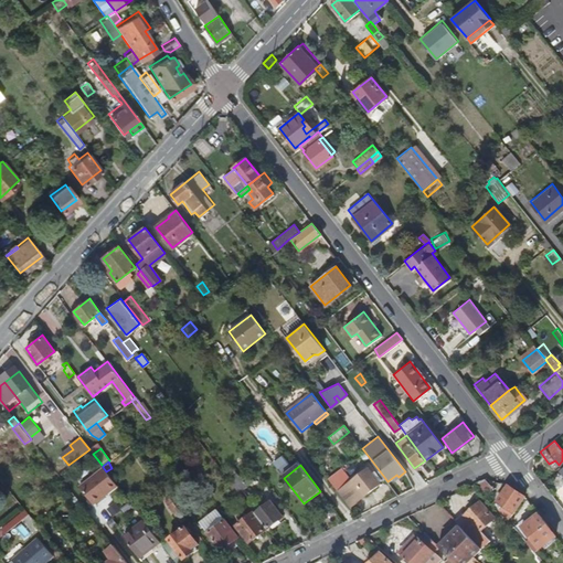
[(352,479),(368,467),(367,465),(350,477),(352,479)]
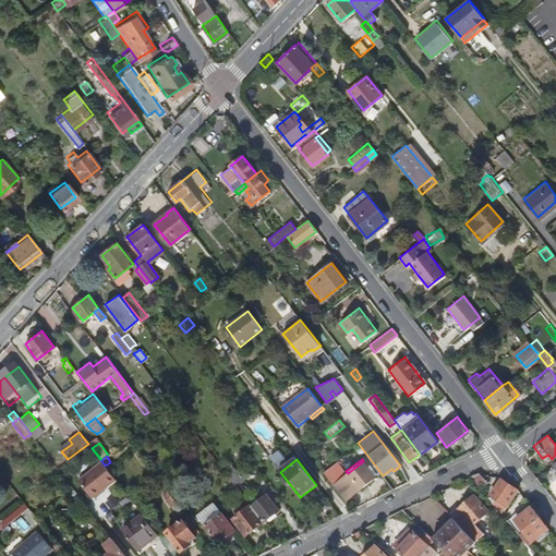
[(346,471),(337,460),(323,471),(331,482),(346,471)]
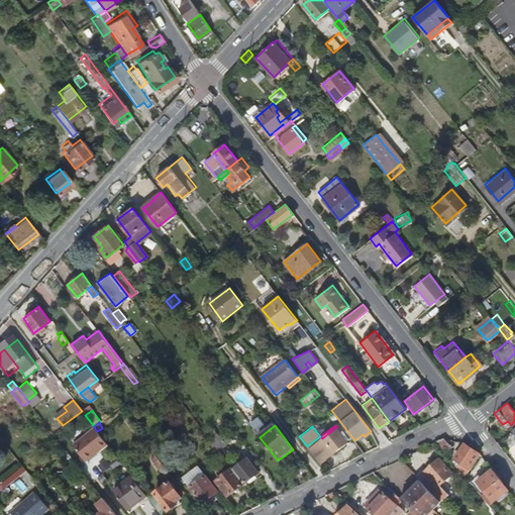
[(94,427),(72,443),(85,460),(107,443),(97,431),(94,427)]
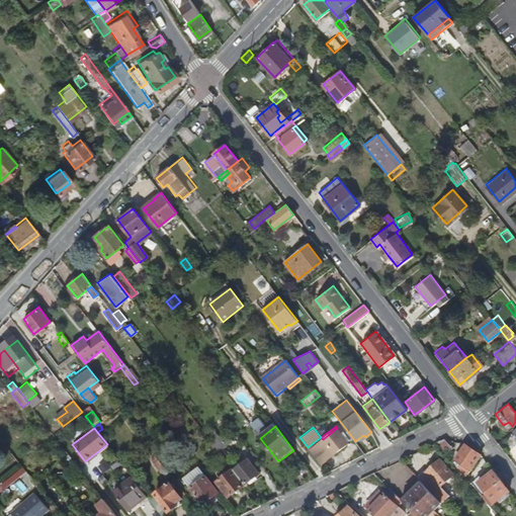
[(348,443),(337,428),(323,439),(321,437),(308,447),(320,463),(348,443)]
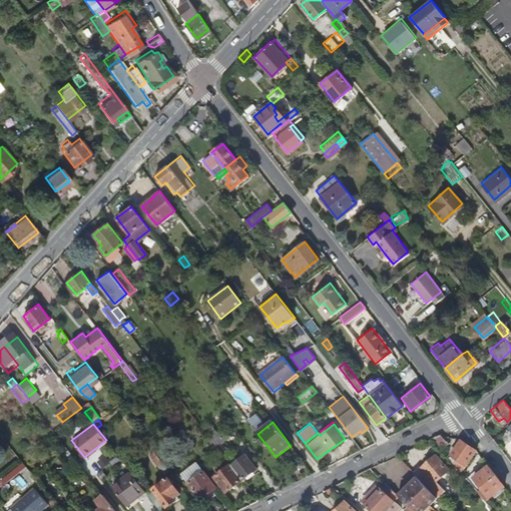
[(207,434),(213,429),(211,426),(204,431),(207,434)]
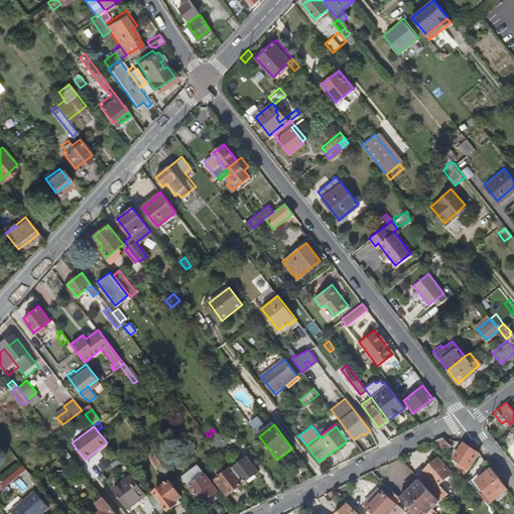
[(226,444),(216,431),(215,431),(209,436),(219,450),(226,444)]
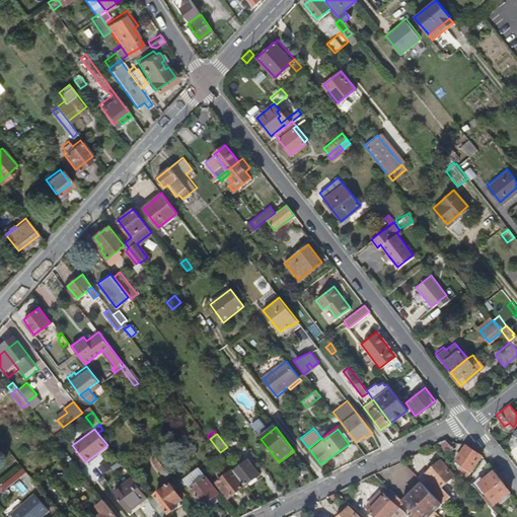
[(452,448),(445,440),(444,439),(437,443),(446,453),(452,448)]
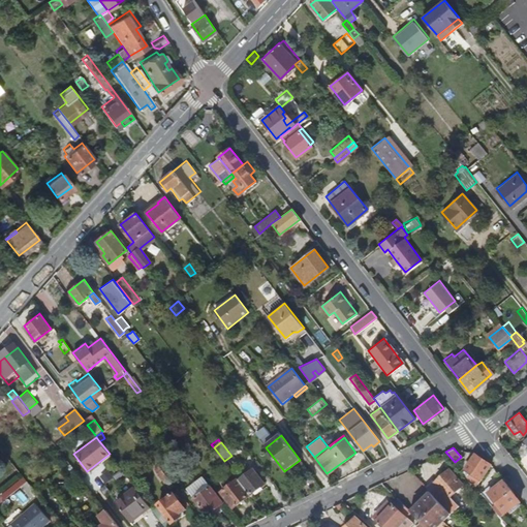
[(475,487),(490,463),(475,454),(474,453),(464,470),(470,473),(468,477),(475,487)]
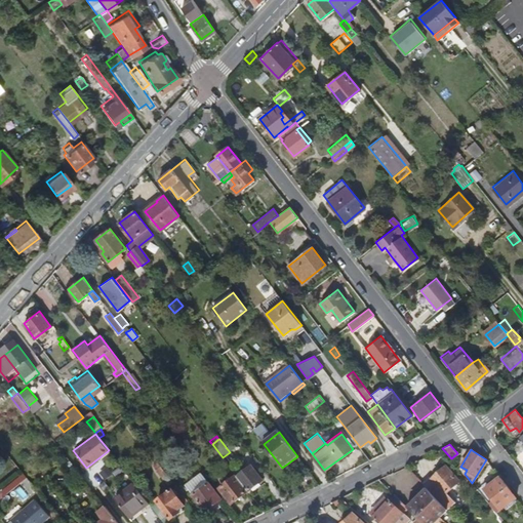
[(167,475),(158,463),(153,466),(163,478),(167,475)]
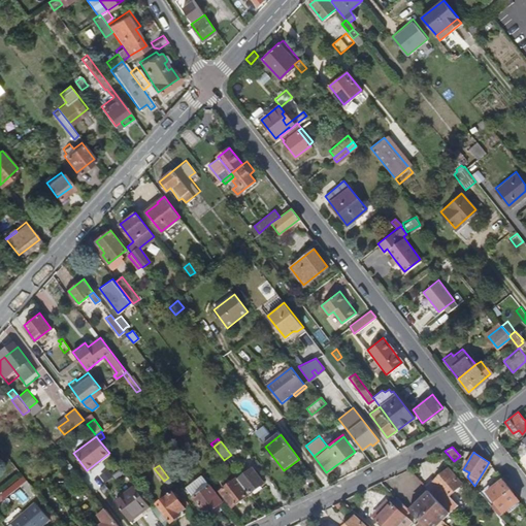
[(228,466),(222,470),(227,477),(233,472),(228,466)]
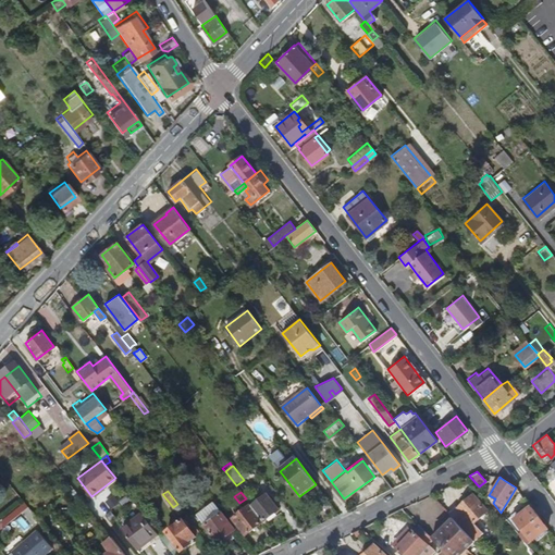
[(471,525),(486,510),(472,493),(456,506),(454,505),(446,510),(454,518),(460,526),(467,520),(471,525)]
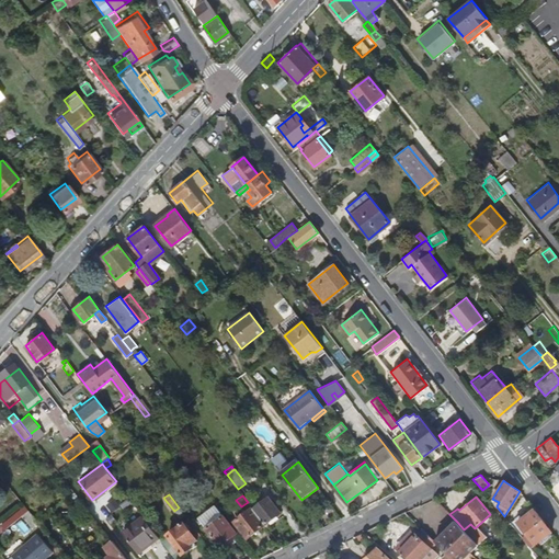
[(77,498),(71,501),(76,509),(82,504),(77,498)]
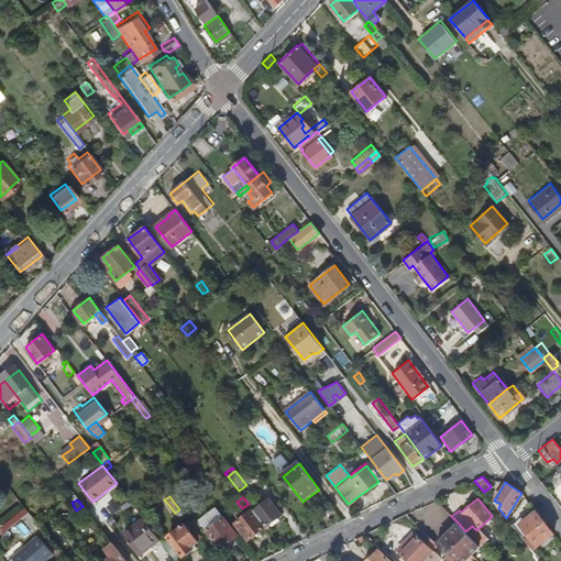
[(281,515),(270,499),(254,512),(265,526),(281,515)]
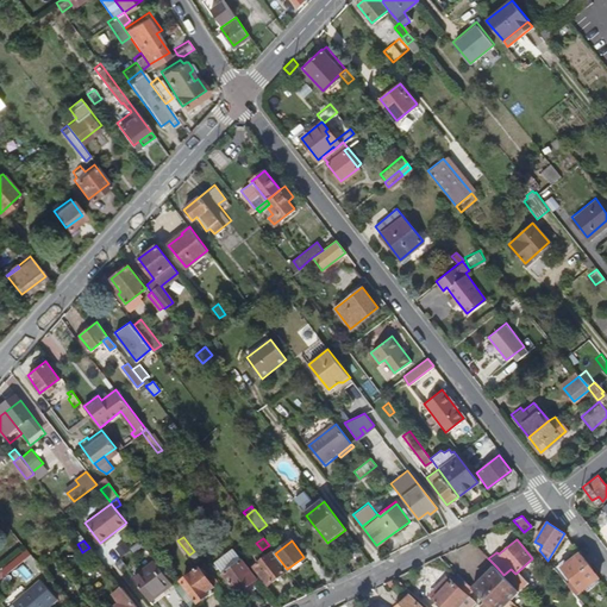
[(0,571),(2,575),(23,558),(30,552),(25,548),(0,569),(0,571)]
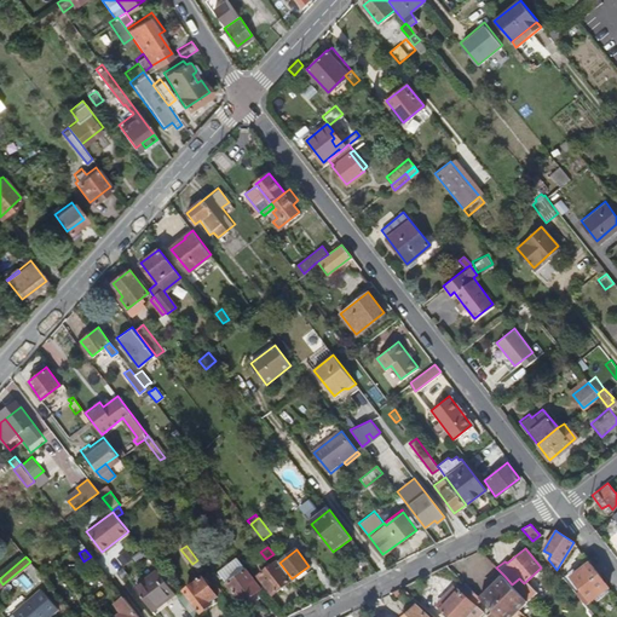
[(261,589),(237,558),(218,572),(242,604),(261,589)]
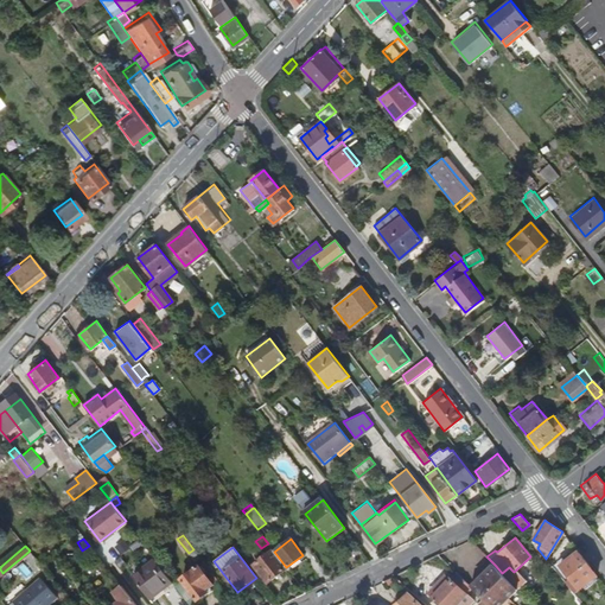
[(193,549),(189,553),(196,562),(201,559),(193,549)]
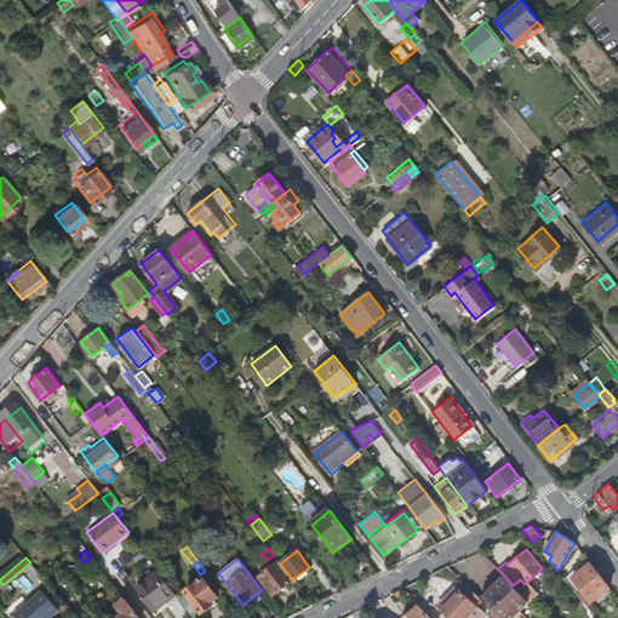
[(30,562),(23,568),(34,583),(41,577),(30,562)]
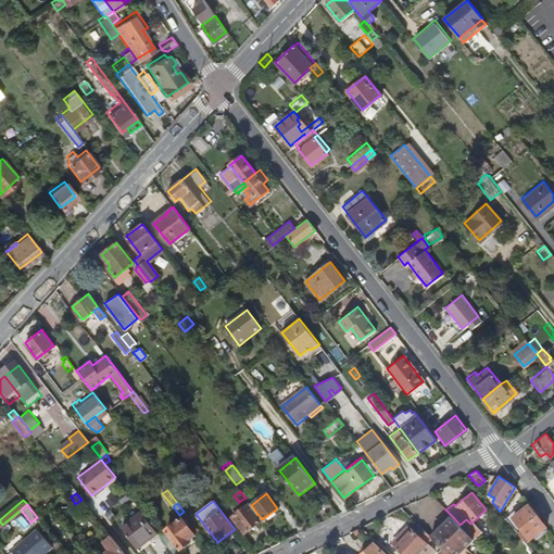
[(251,505),(250,504),(233,516),(244,532),(262,519),(251,505)]
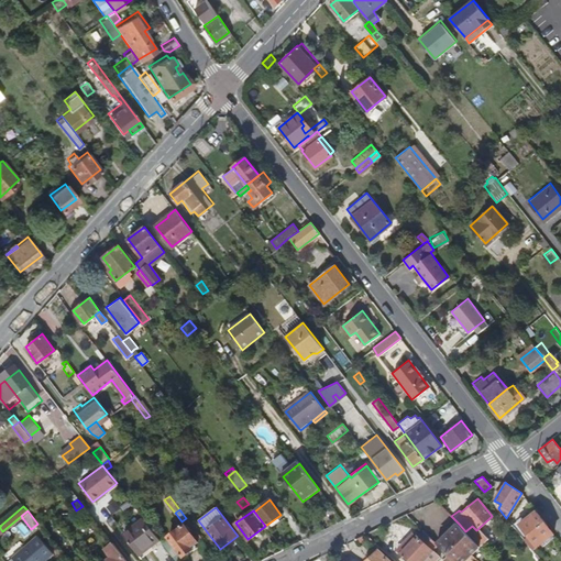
[(529,536),(545,523),(537,512),(526,520),(523,516),(517,520),(529,536)]
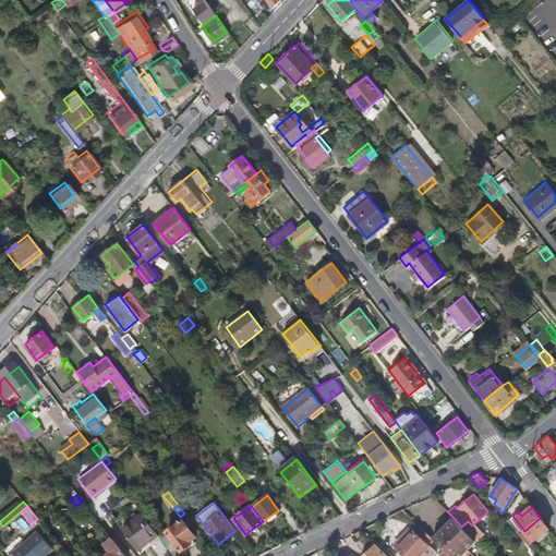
[(158,535),(142,514),(121,529),(139,551),(158,535)]
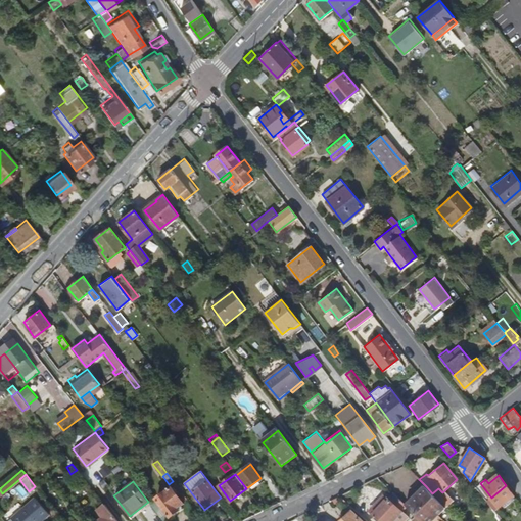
[(494,510),(514,494),(509,489),(506,485),(491,498),(486,501),(494,510)]
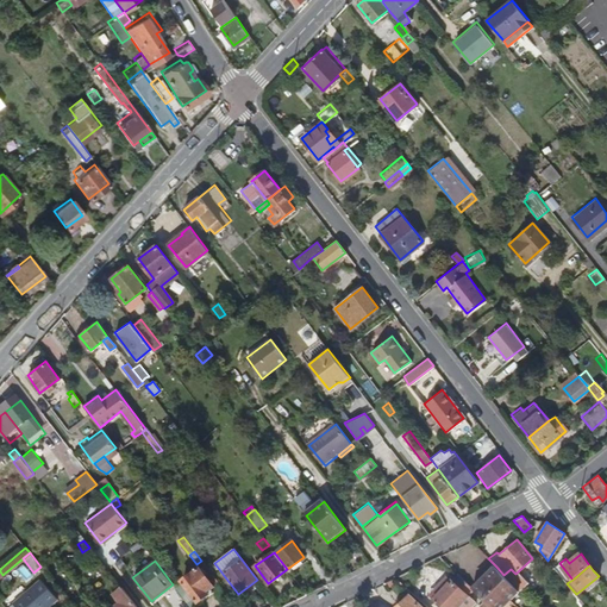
[(500,606),(518,590),(512,584),(504,575),(496,567),(473,590),(479,596),(485,601),(489,606),(500,606)]
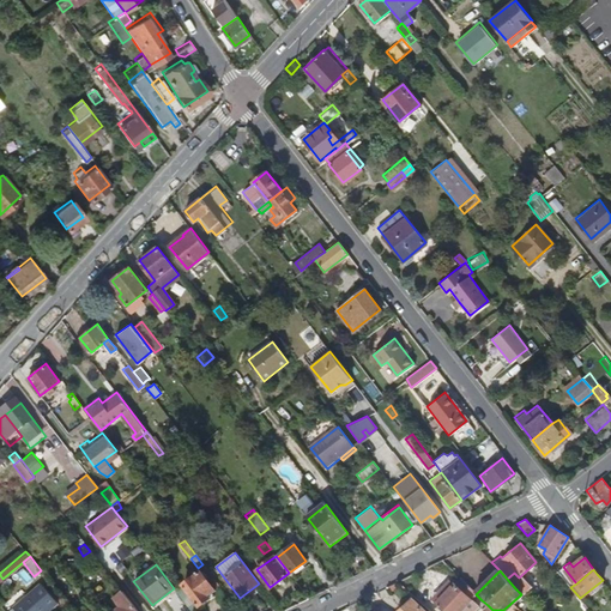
[(216,591),(201,573),(183,586),(199,608),(210,600),(207,597),(216,591)]
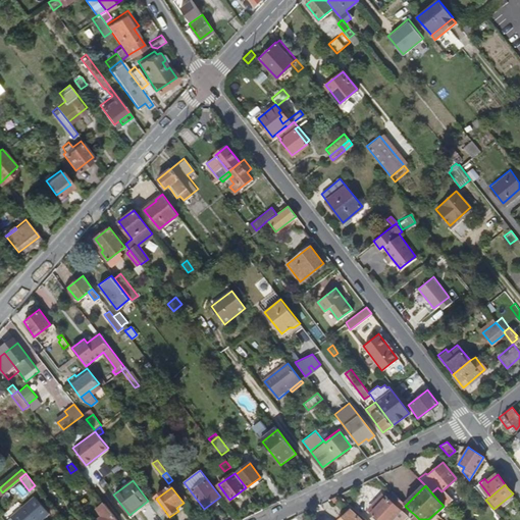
[(442,491),(437,487),(431,492),(438,501),(445,495),(442,491)]
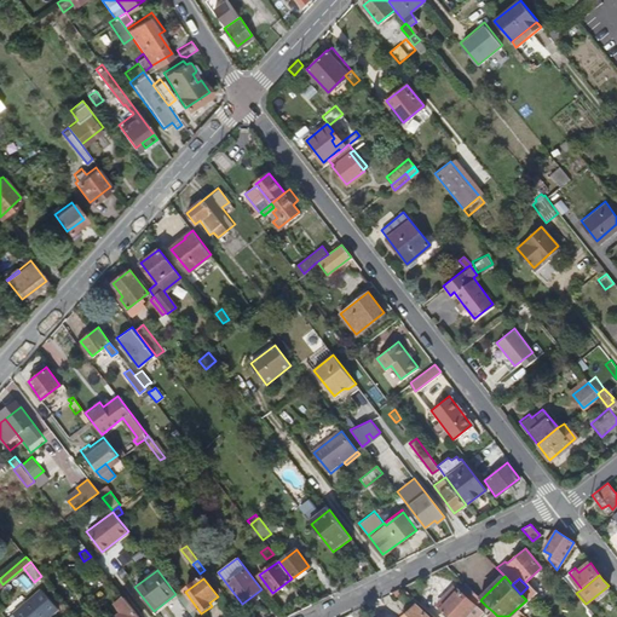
[(479,616),(483,615),(474,606),(480,600),(466,586),(460,592),(457,589),(438,609),(447,616),(479,616)]
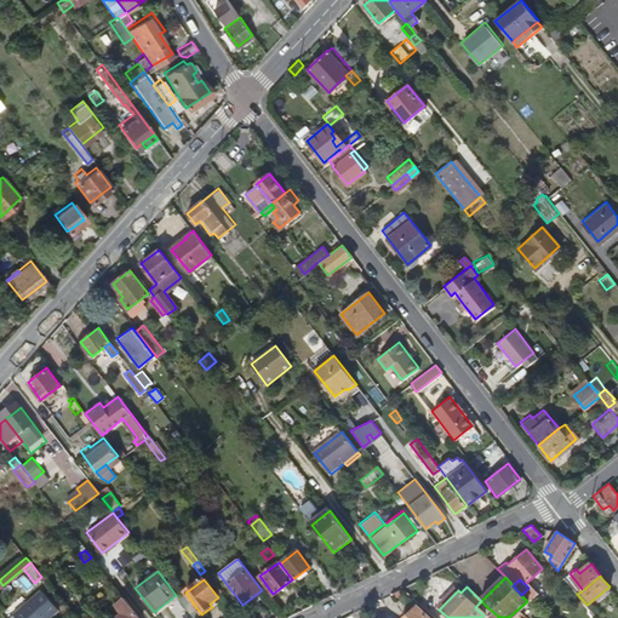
[(46,617),(56,610),(41,590),(12,613),(16,617),(46,617)]
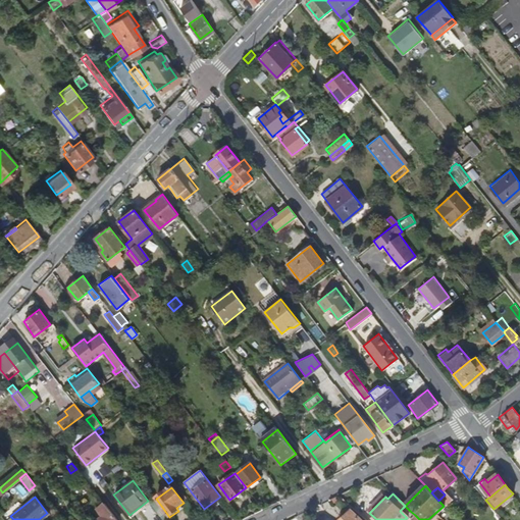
[(99,519),(101,519),(111,512),(104,503),(96,509),(102,516),(99,519)]
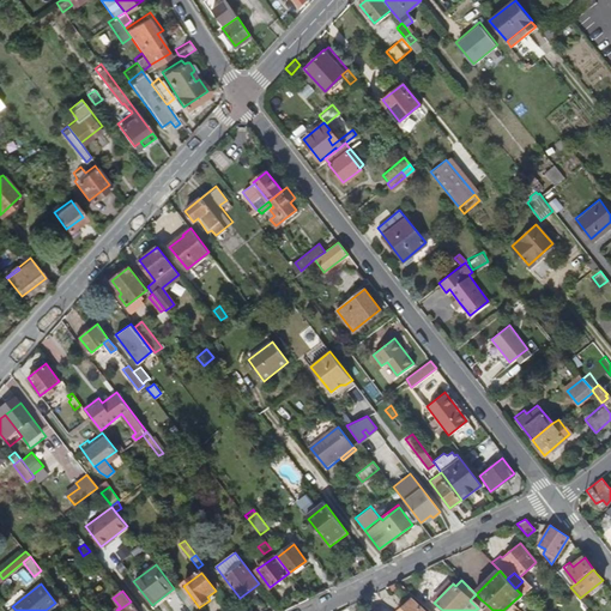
[(424,610),(411,599),(399,610),(424,610)]
